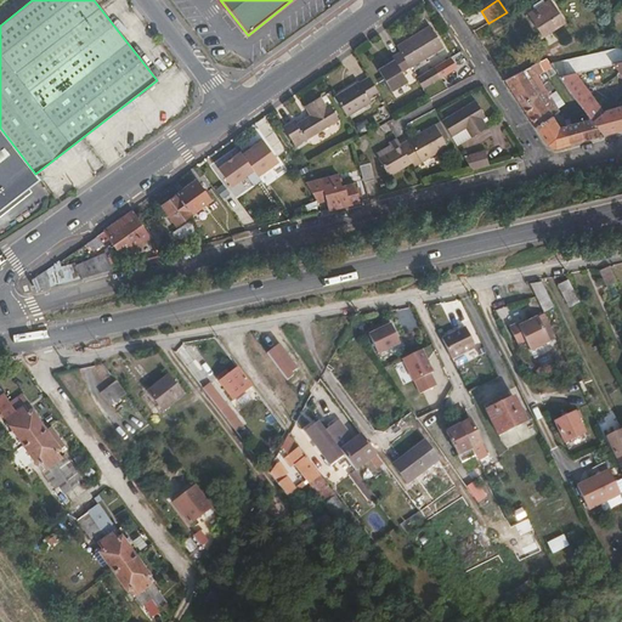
[(548,0),(546,3),(536,9),(527,15),(542,38),(565,22),(550,0),(548,0)]
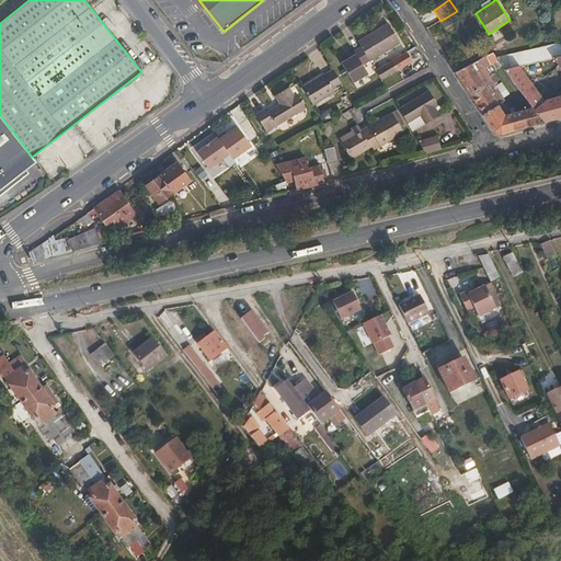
[(387,23),(357,41),(361,47),(369,60),(369,61),(400,43),(387,23)]
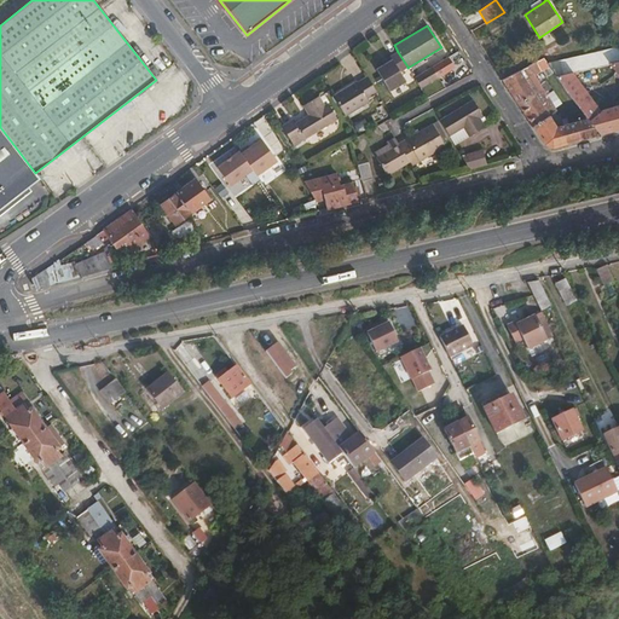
[(611,64),(618,62),(618,46),(547,63),(554,73),(556,76),(573,73),(611,64)]
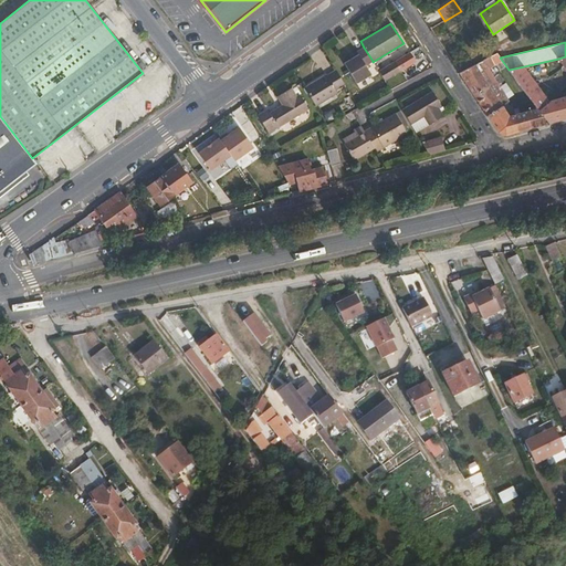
[(373,61),(364,48),(357,51),(359,54),(353,59),(344,63),(357,84),(371,74),(366,65),(373,61)]
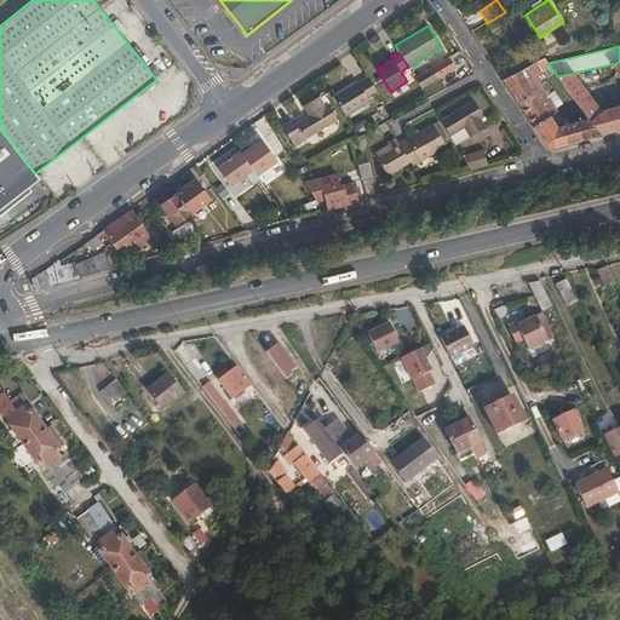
[(555,73),(547,63),(544,58),(503,80),(546,145),(554,148),(581,141),(591,138),(580,121),(572,122),(567,125),(564,119),(557,108),(563,104),(555,92),(551,95),(550,91),(551,90),(546,82),(549,80),(547,78),(555,73)]
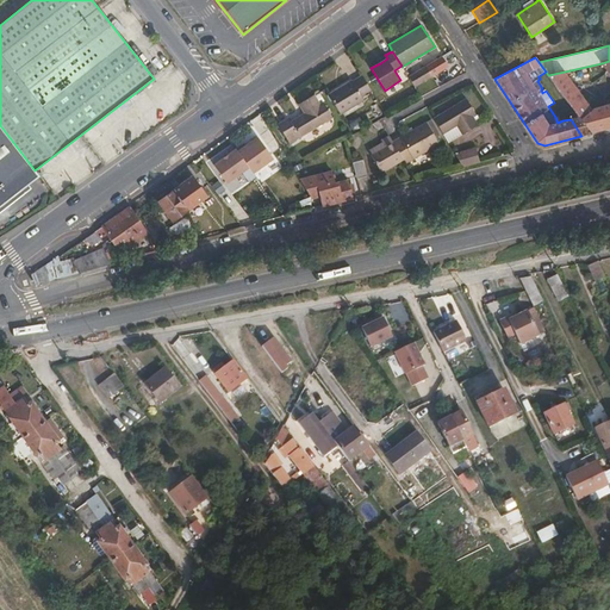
[(409,78),(415,88),(434,76),(427,66),(409,78)]
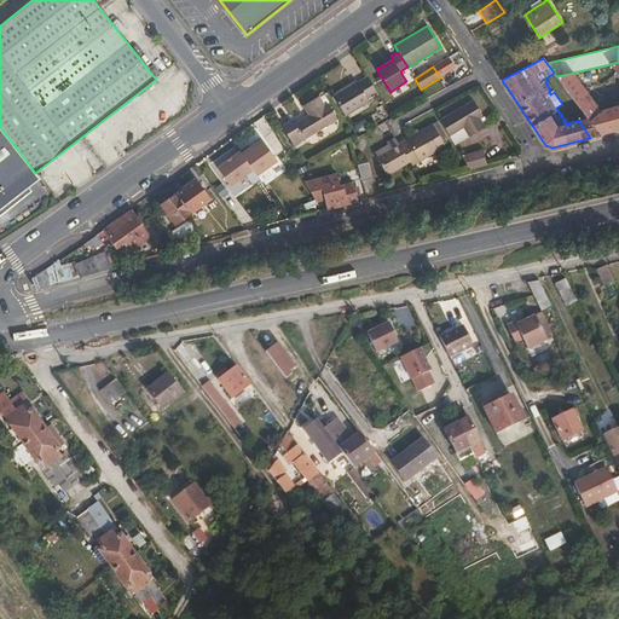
[(600,134),(615,131),(609,108),(601,110),(594,102),(573,73),(556,76),(586,119),(600,134)]
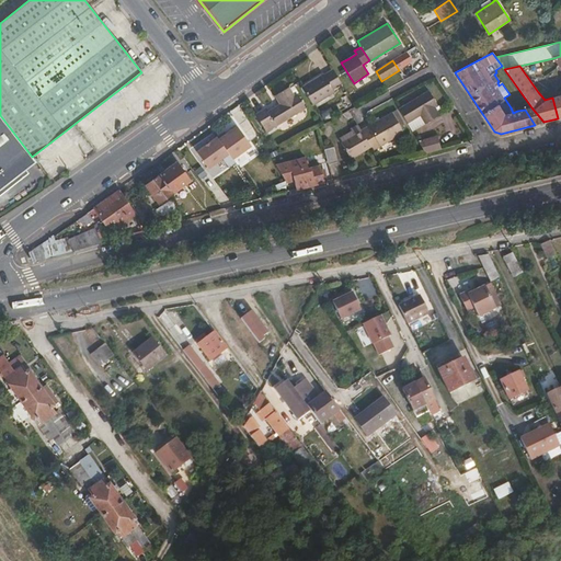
[(323,75),(302,88),(313,105),(334,92),(333,90),(342,84),(332,69),(324,75),(323,75)]
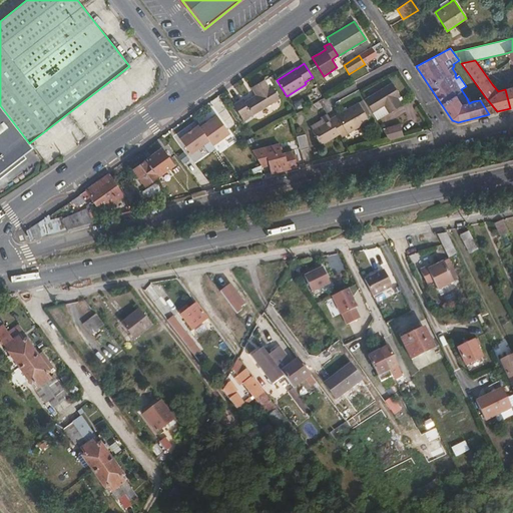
[(242,99),(233,104),(243,121),(281,99),(273,85),(270,87),(265,79),(250,88),(255,95),(244,102),(242,99)]
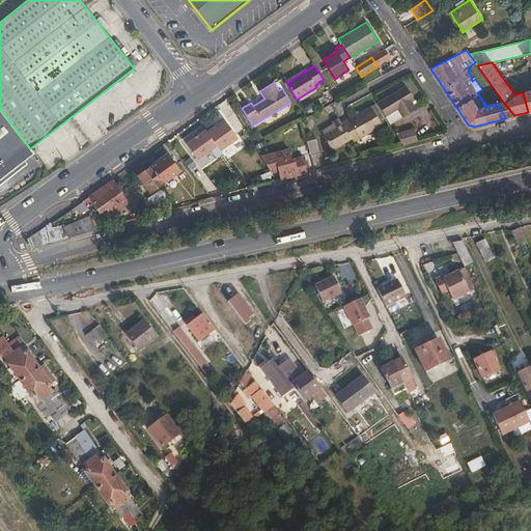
[(378,103),(390,124),(402,117),(402,118),(417,109),(412,102),(415,100),(406,86),(378,103)]
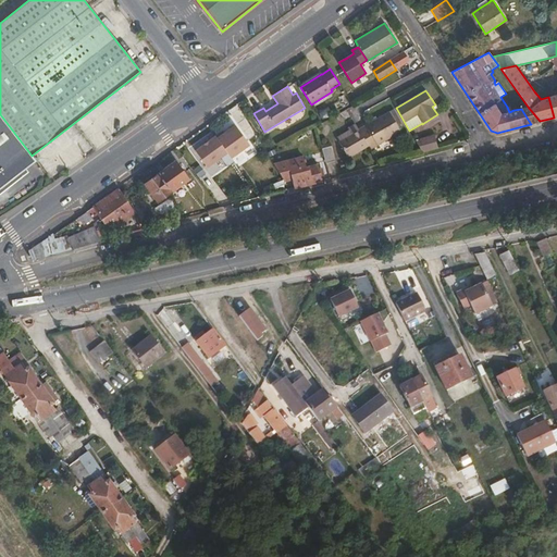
[(531,124),(540,121),(528,107),(521,109),(531,124)]
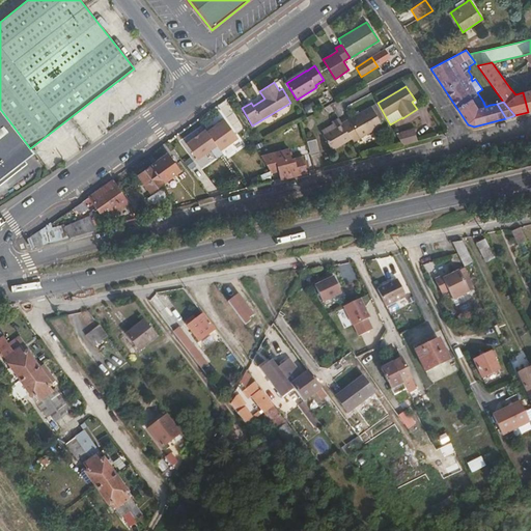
[(352,139),(353,143),(383,126),(371,106),(341,123),(352,139)]
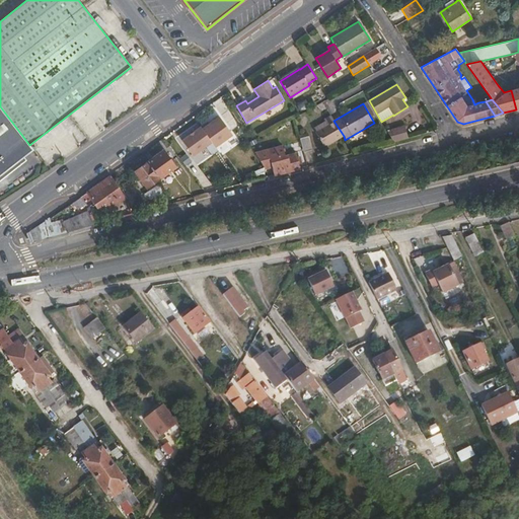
[(0,175),(33,150),(29,145),(0,106),(0,175)]
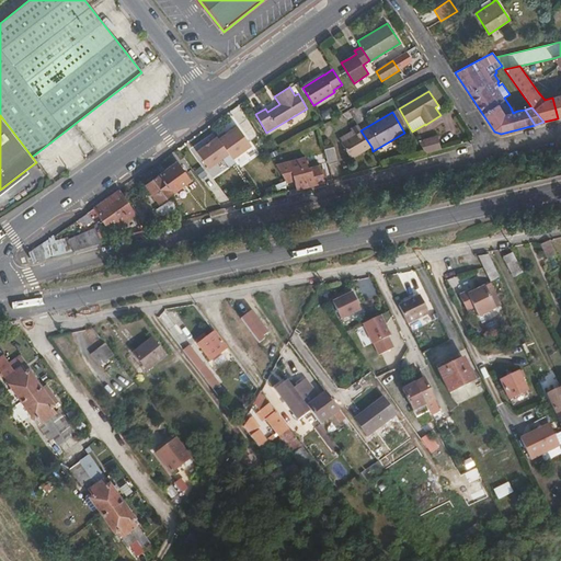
[(239,123),(196,150),(209,171),(252,144),(239,123)]
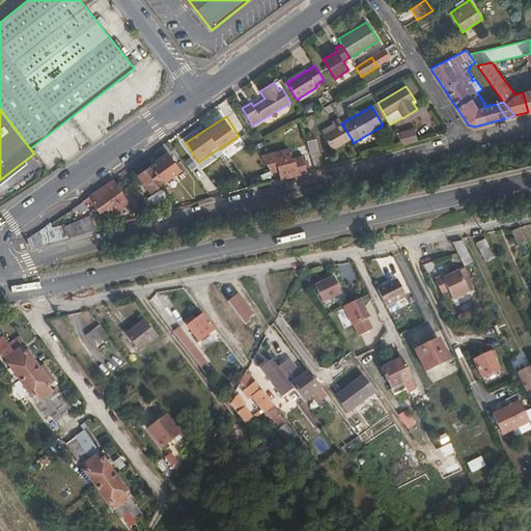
[(352,139),(341,123),(340,121),(339,118),(332,122),(334,126),(336,129),(324,136),(332,150),(352,139)]
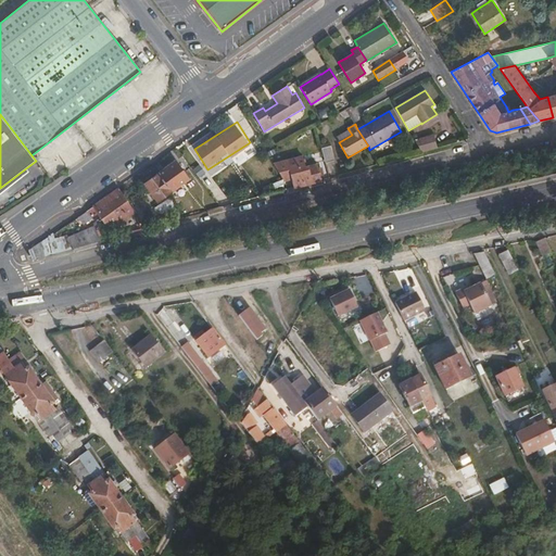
[(337,139),(339,142),(352,135),(350,131),(337,139)]
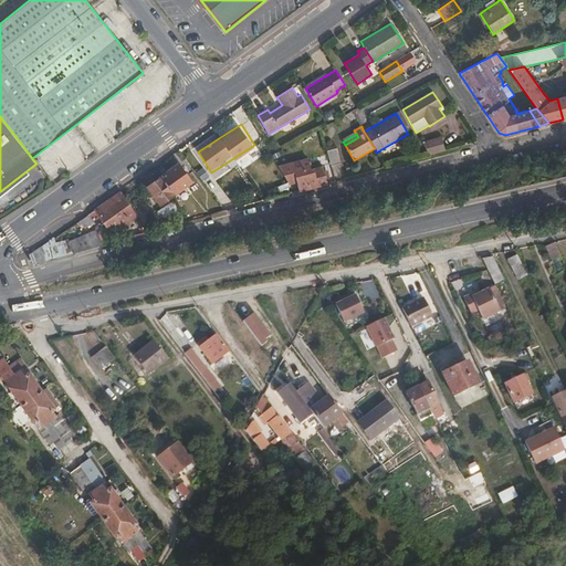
[(430,155),(446,150),(444,148),(442,137),(422,143),(430,155)]
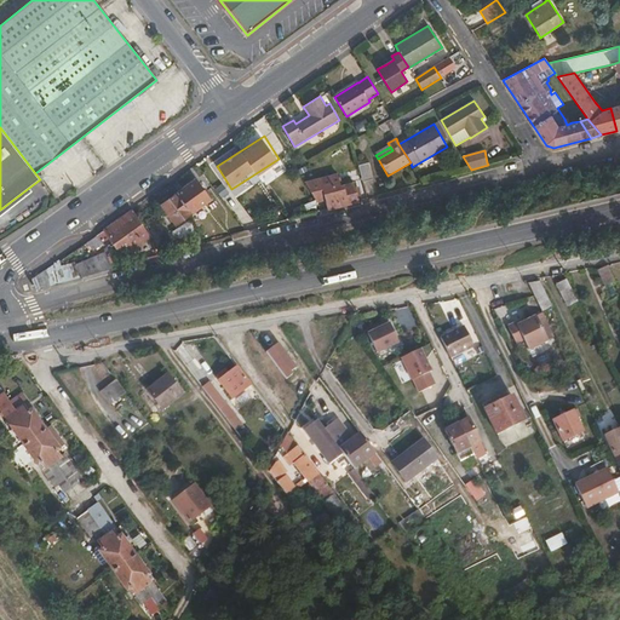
[(357,161),(363,182),(374,179),(368,158),(357,161)]
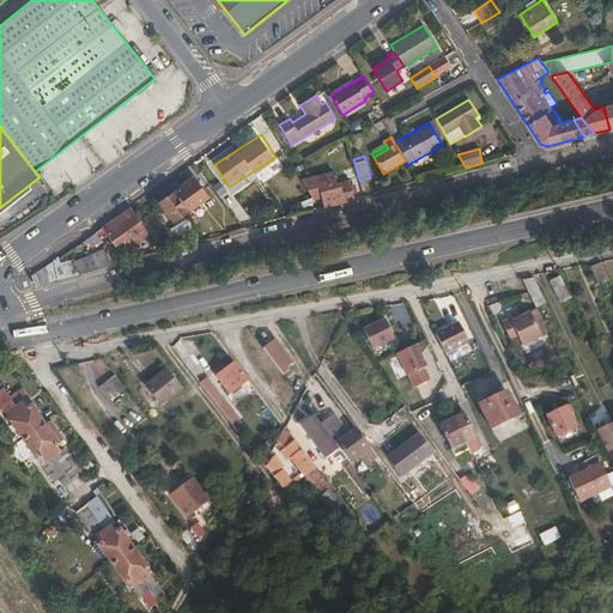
[(321,198),(323,207),(356,199),(351,181),(337,184),(334,173),(302,181),(313,199),(321,198)]
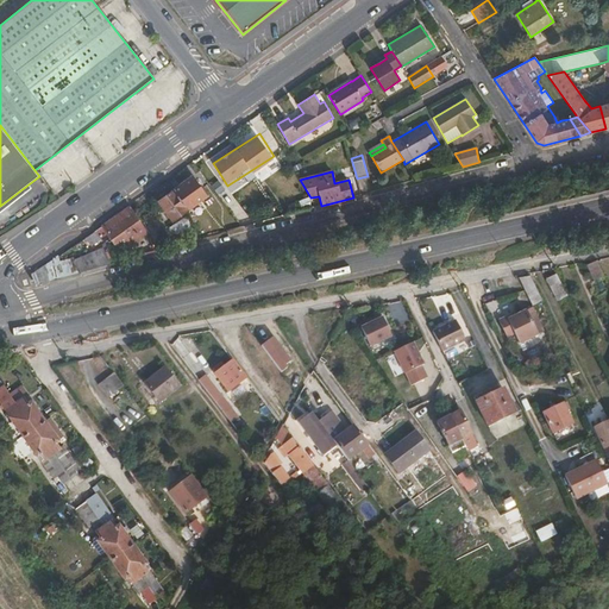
[(193,176),(157,201),(173,223),(207,196),(193,176)]
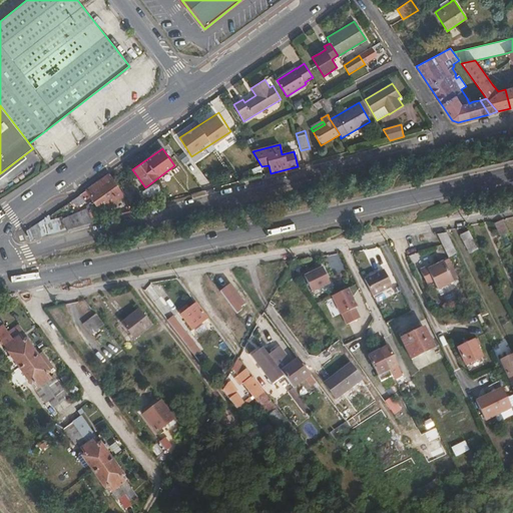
[(77,208),(84,202),(90,198),(101,213),(125,196),(109,173),(72,200),(77,208)]
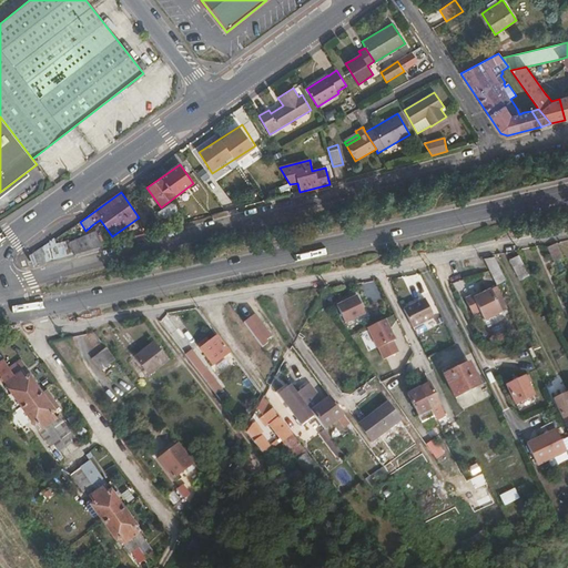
[(93,224),(103,246),(117,243),(112,236),(100,220),(93,224)]
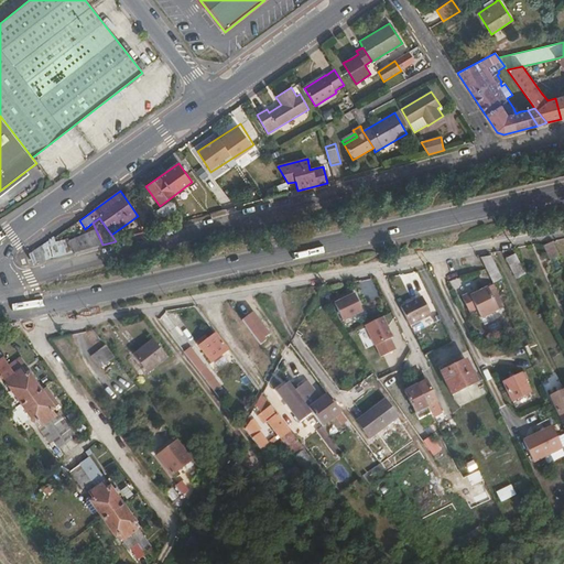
[(30,253),(34,263),(102,245),(95,229),(68,241),(67,238),(60,240),(55,241),(54,237),(45,243),(30,253)]
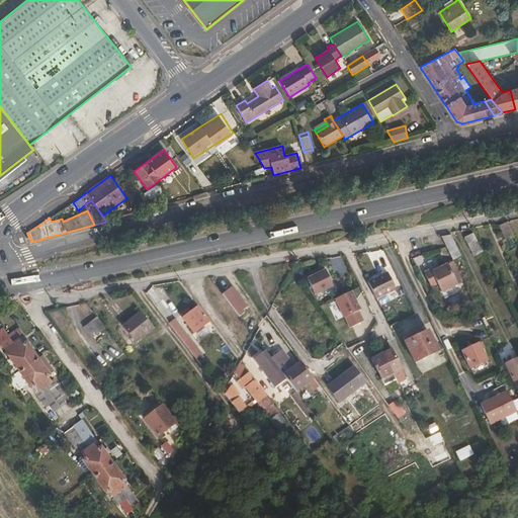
[(514,236),(508,222),(500,226),(506,240),(514,236)]
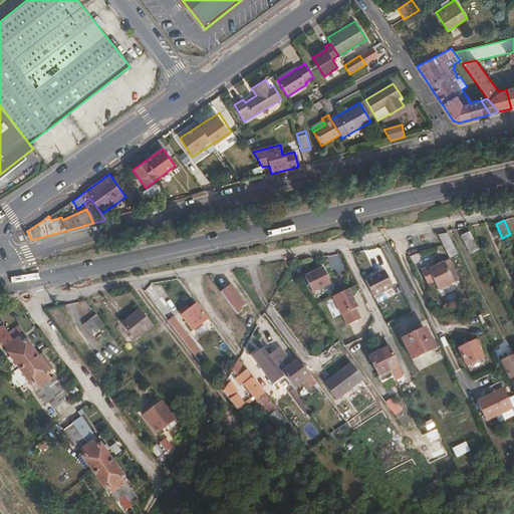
[(447,232),(438,234),(443,245),(450,258),(458,254),(447,232)]
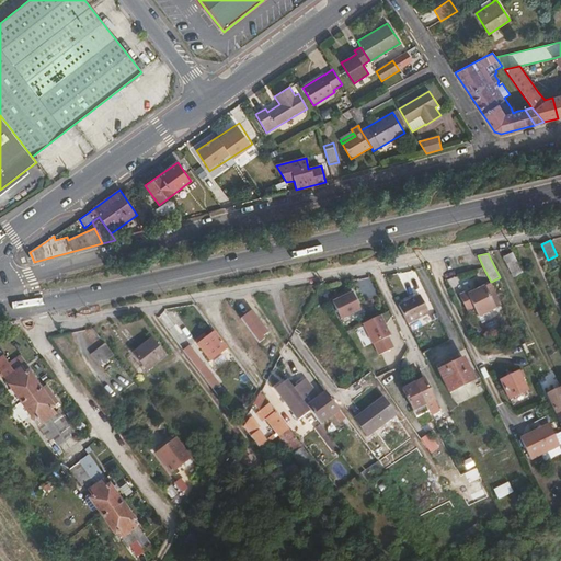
[(524,273),(513,253),(503,259),(514,278),(524,273)]
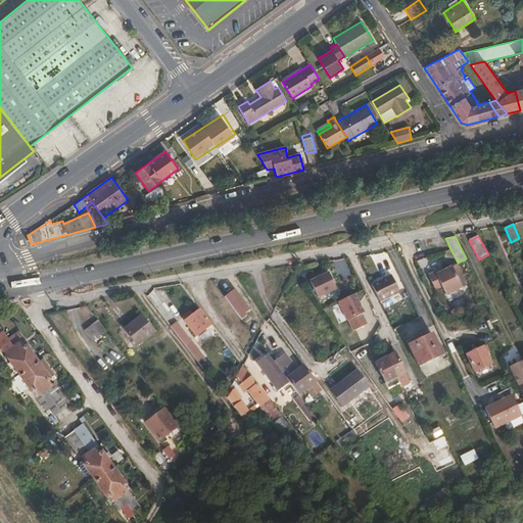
[(446,295),(468,285),(458,264),(443,271),(436,274),(435,272),(428,275),(436,291),(442,288),(446,295)]
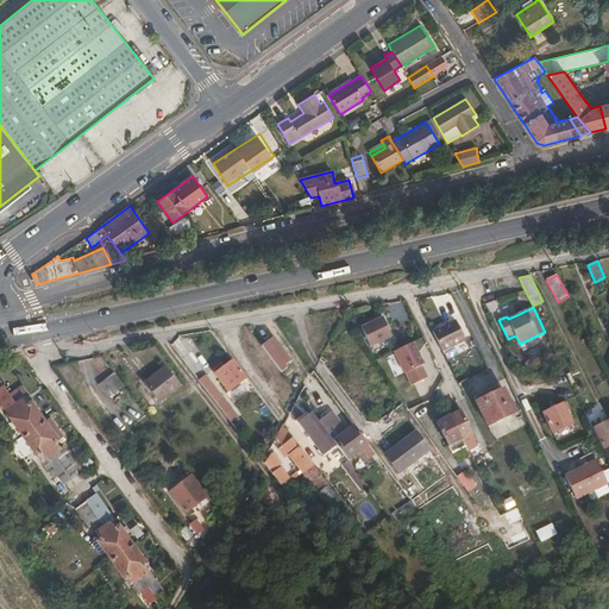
[(383,316),(362,326),(371,346),(393,337),(383,316)]
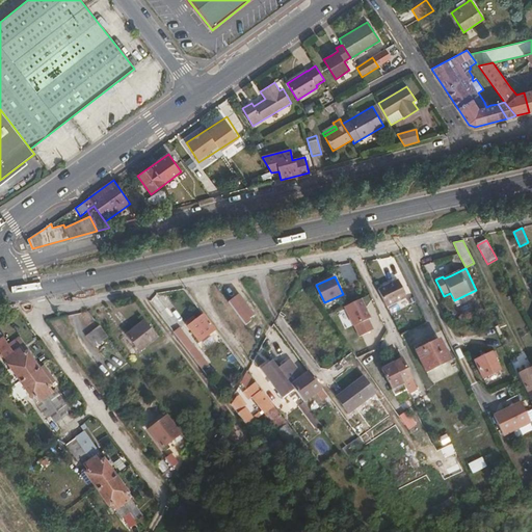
[(398,280),(378,290),(387,307),(406,297),(398,280)]
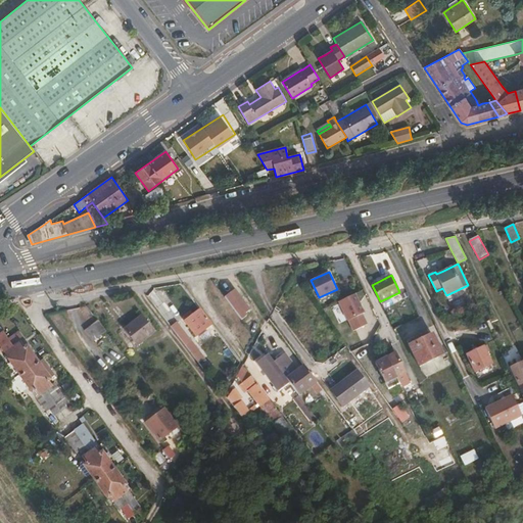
[(235,289),(226,296),(242,319),(247,315),(246,313),(250,310),(235,289)]
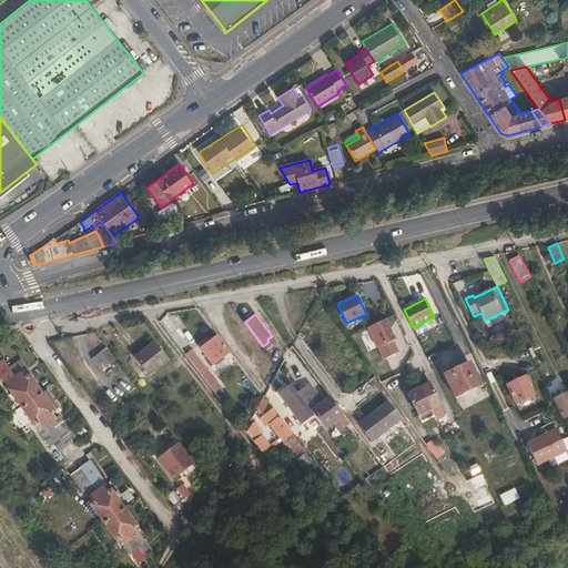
[(402,352),(386,318),(367,327),(384,361),(402,352)]
